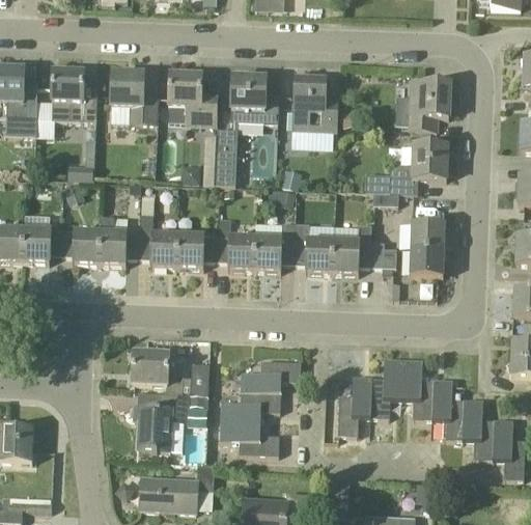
[(491,0),(491,8),(520,9),(520,0),(491,0)]
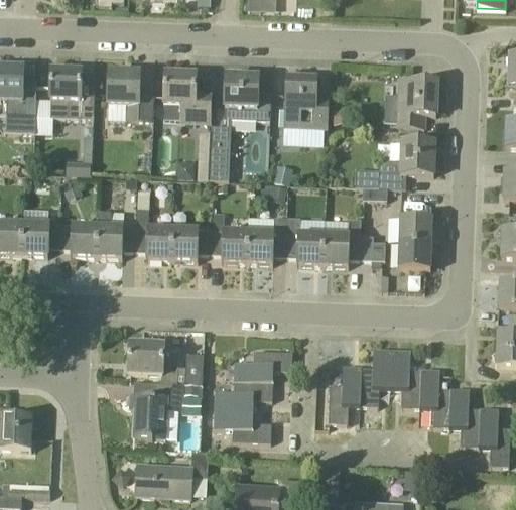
[(515,53),(508,54),(507,87),(515,87),(515,53)]
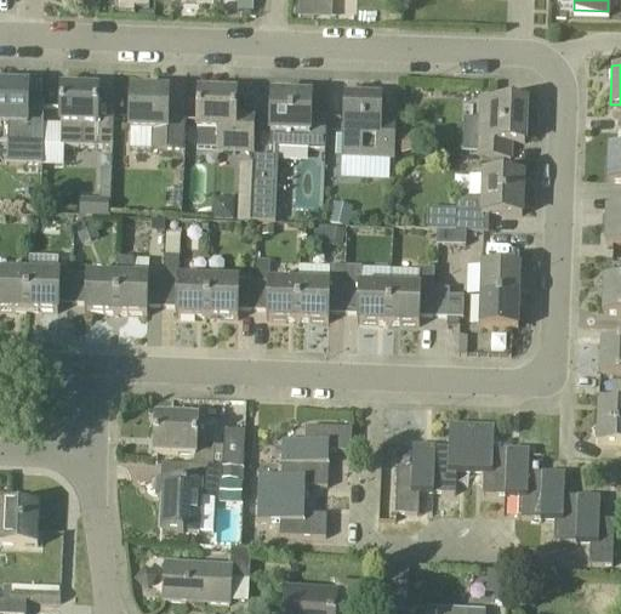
[(0,80),(0,120),(7,121),(6,158),(41,159),(43,140),(44,98),(28,97),(29,81),(0,80)]
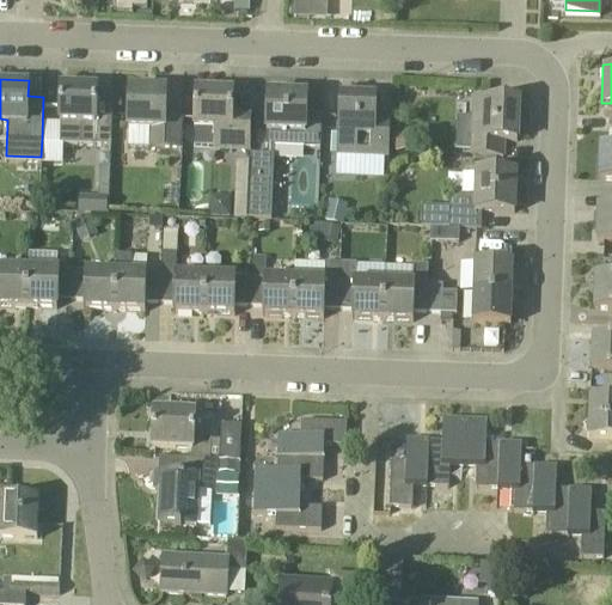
[(111,110),(96,109),(97,83),(61,81),(59,138),(59,139),(78,139),(78,141),(111,142),(111,110)]
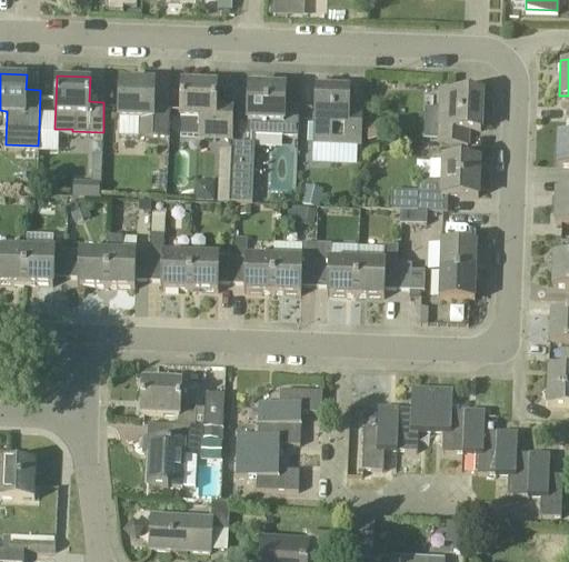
[(169,106),(153,106),(155,79),(120,78),(119,116),(140,117),(139,133),(168,134),(169,106)]
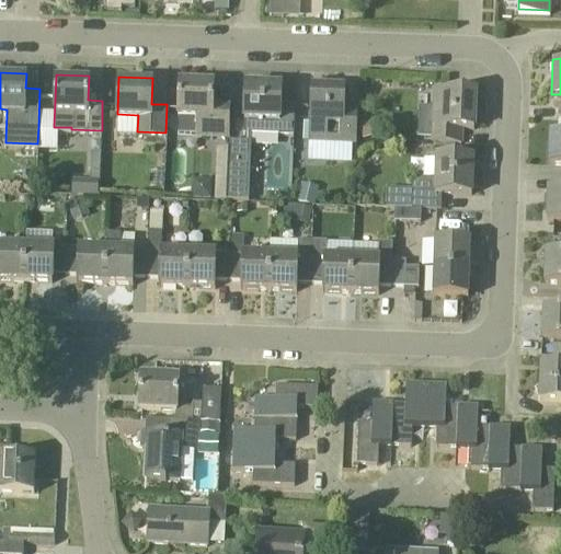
[(229,104),(213,103),(214,80),(180,79),(179,114),(195,115),(195,131),(228,133),(229,104)]
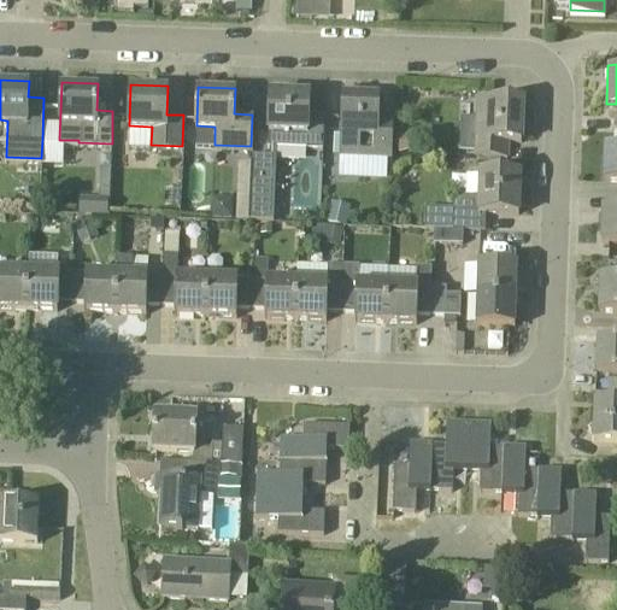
[(268,142),(323,145),(325,110),(309,110),(309,91),(270,89),(268,142)]
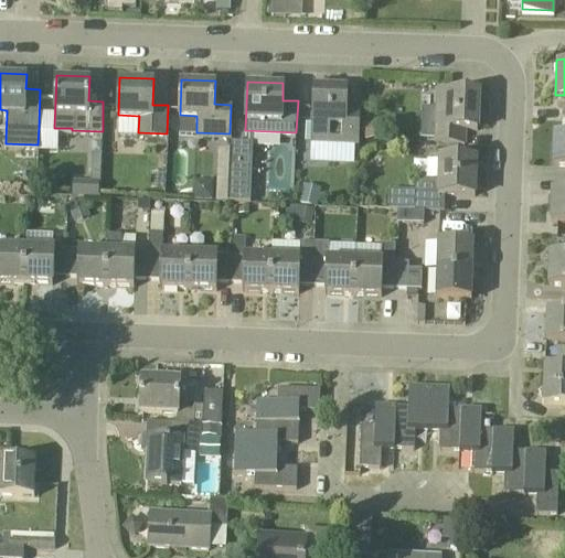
[(360,108),(345,108),(347,85),(315,84),(313,119),(306,118),(306,139),(327,139),(359,140),(360,108)]
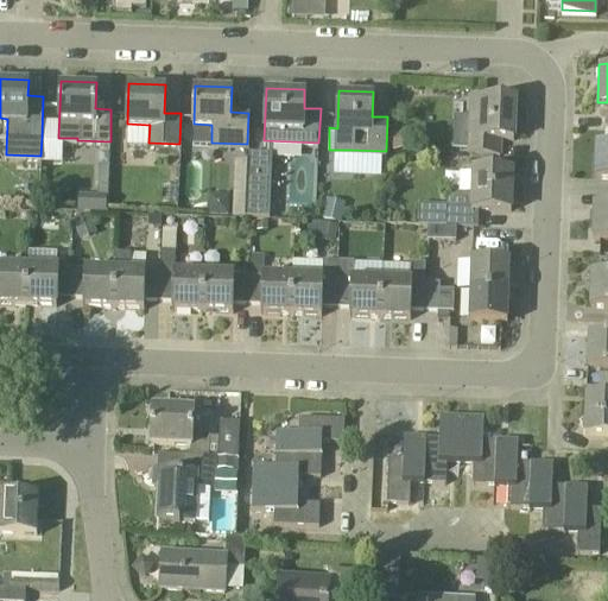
[(470,93),(469,150),(499,151),(500,134),(513,135),(515,95),(470,93)]
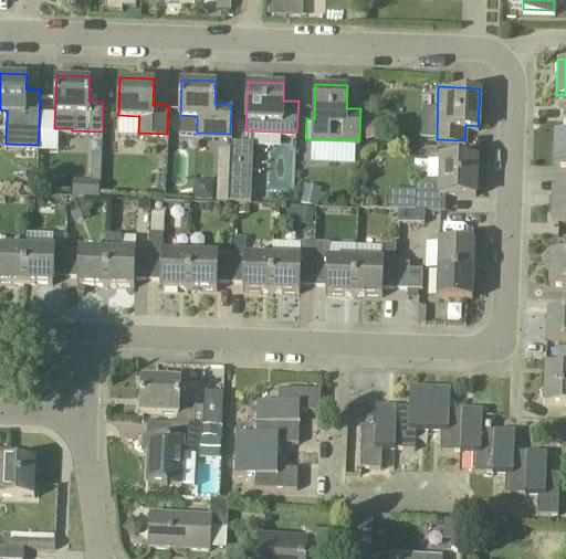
[(378,116),(363,119),(366,136),(381,133),(378,116)]
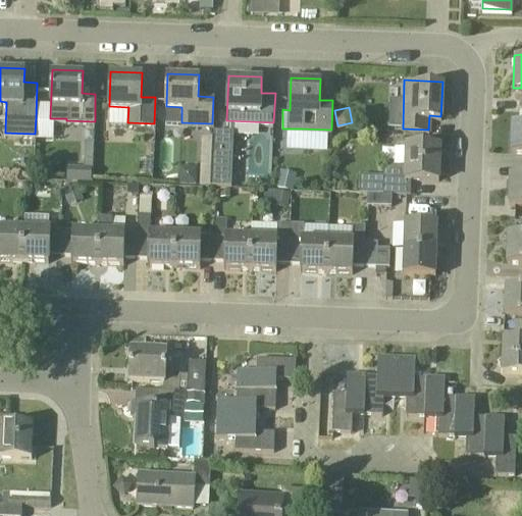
[(521,121),(512,121),(511,149),(521,149),(521,121)]
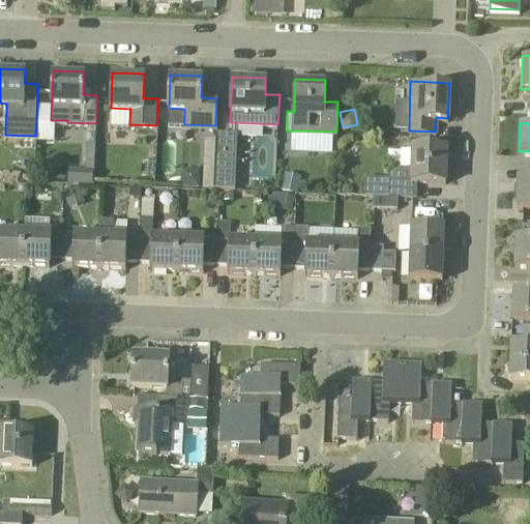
[(234,185),(237,131),(216,129),(216,136),(214,184),(234,185)]
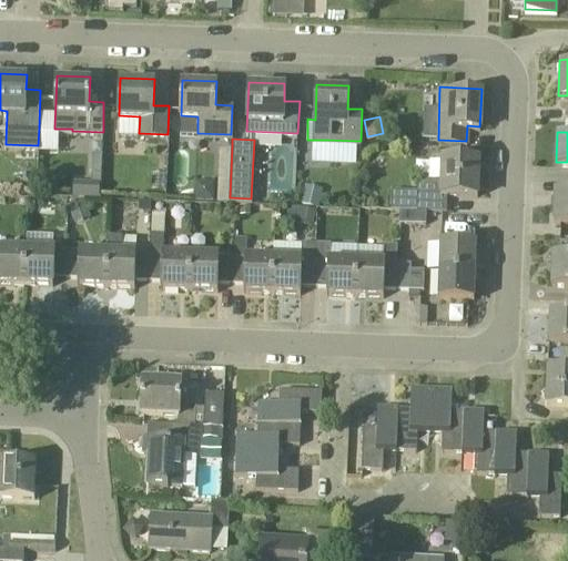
[(216,197),(230,197),(232,145),(219,144),(216,197)]
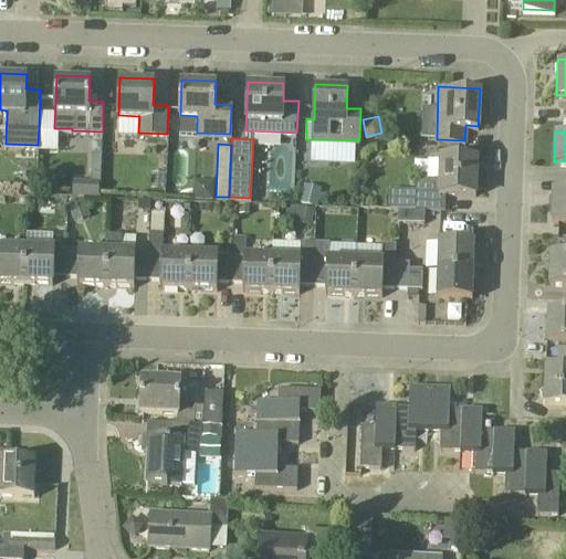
[(444,207),(444,191),(475,192),(477,156),(440,155),(440,175),(417,175),(417,186),(389,185),(389,206),(398,206),(425,207),(444,207)]
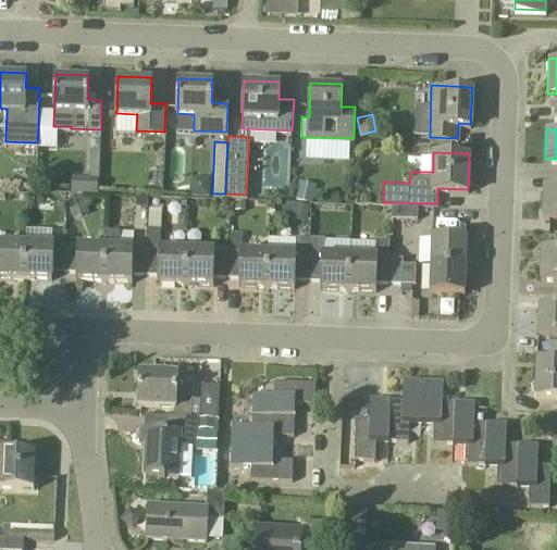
[(318,182),(299,177),(295,195),(312,200),(318,182)]
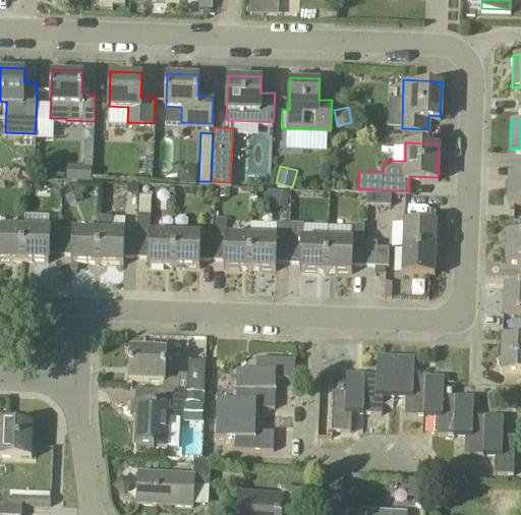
[(520,173),(509,173),(508,201),(520,201),(520,173)]
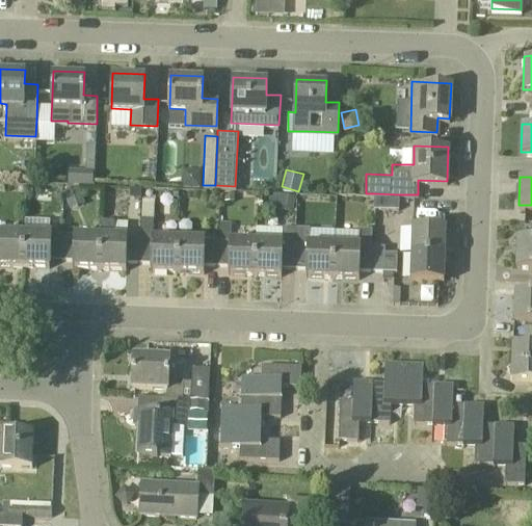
[(63,188),(68,200),(82,194),(78,182),(63,188)]
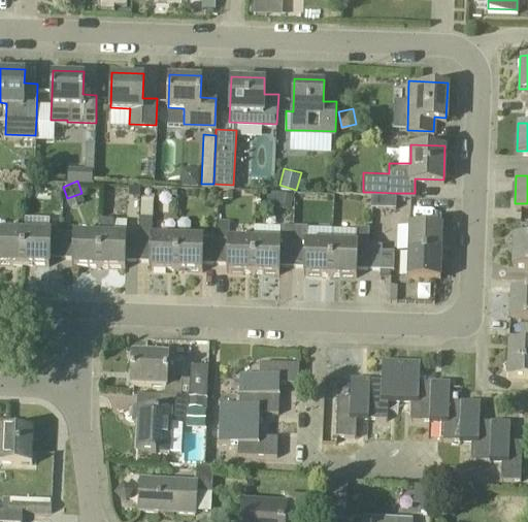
[(233,188),(224,188),(223,191),(223,194),(223,196),(233,196),(233,195),(233,192),(233,188)]
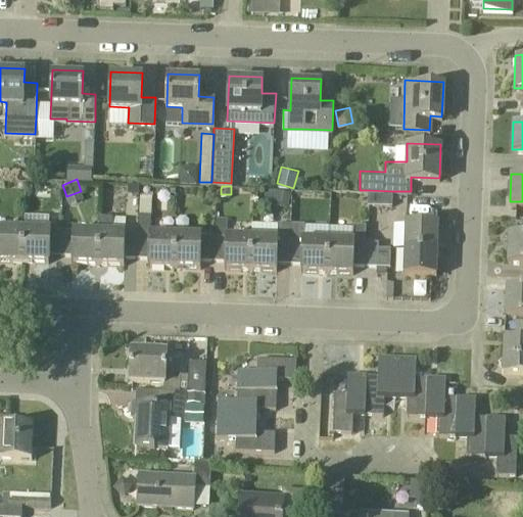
[(277,187),(276,189),(273,202),(287,205),(290,191),(277,187)]
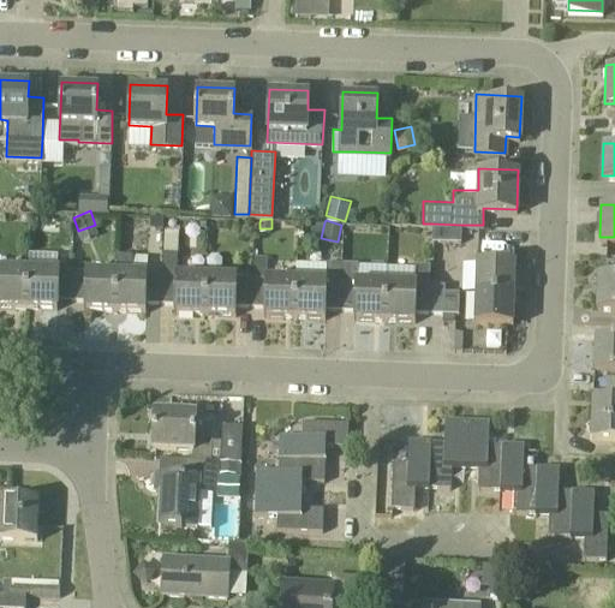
[(461,238),(461,225),(433,224),(433,237),(461,238)]
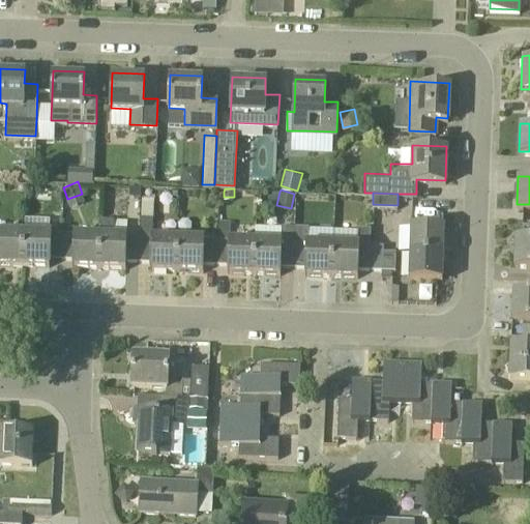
[(50,263),(50,255),(61,256),(62,232),(51,231),(51,230),(50,230),(50,215),(25,214),(25,229),(24,229),(23,262),(50,263)]
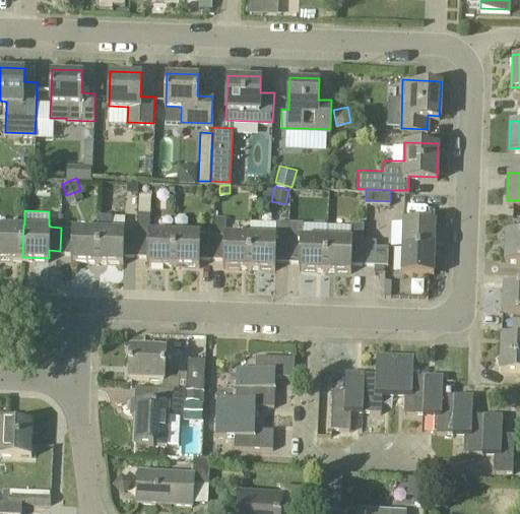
[(149,230),(149,211),(138,210),(137,230),(137,254),(147,254),(147,261),(174,262),(175,230),(149,230)]
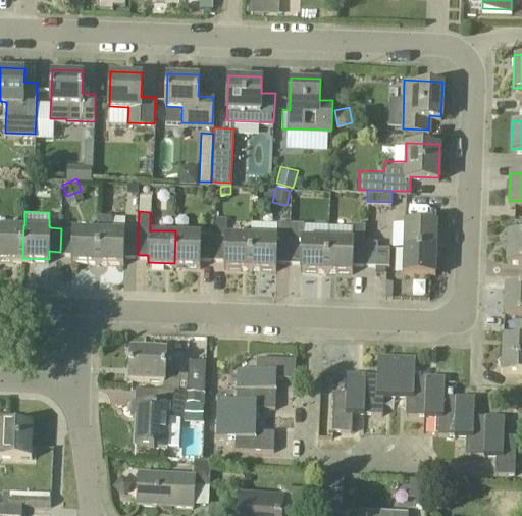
[(111,228),(112,213),(100,213),(99,228),(98,260),(123,261),(124,254),(138,255),(138,230),(124,230),(124,229),(111,228)]
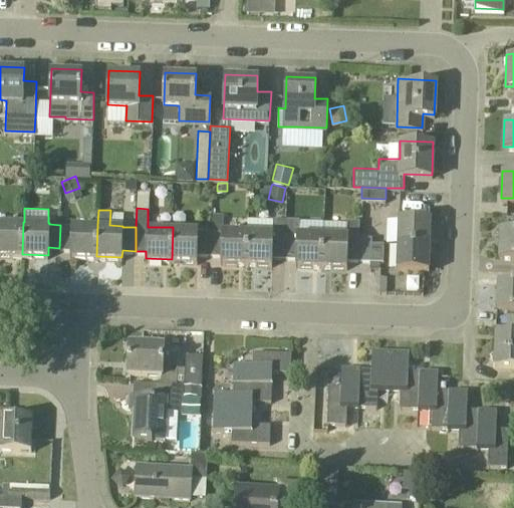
[(223,229),(223,212),(211,211),(210,230),(209,253),(221,254),(221,261),(246,262),(248,230),(223,229)]
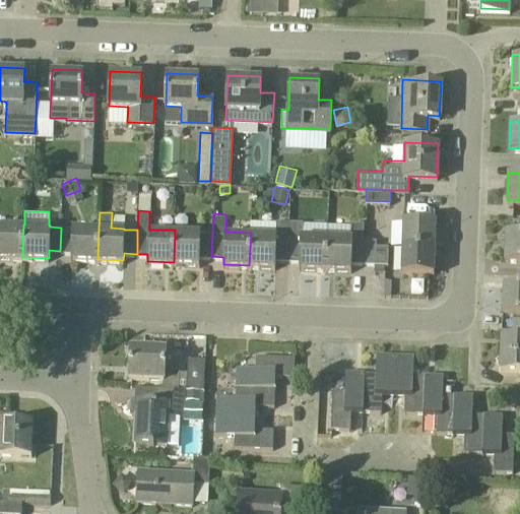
[(402,245),(435,246),(436,219),(403,217),(402,245)]
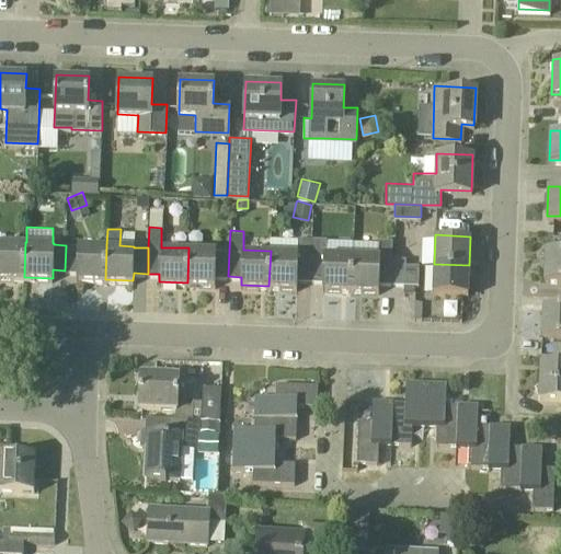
[(310,279),(311,235),(298,235),(298,252),(271,251),(268,286),(297,287),(297,279),(310,279)]
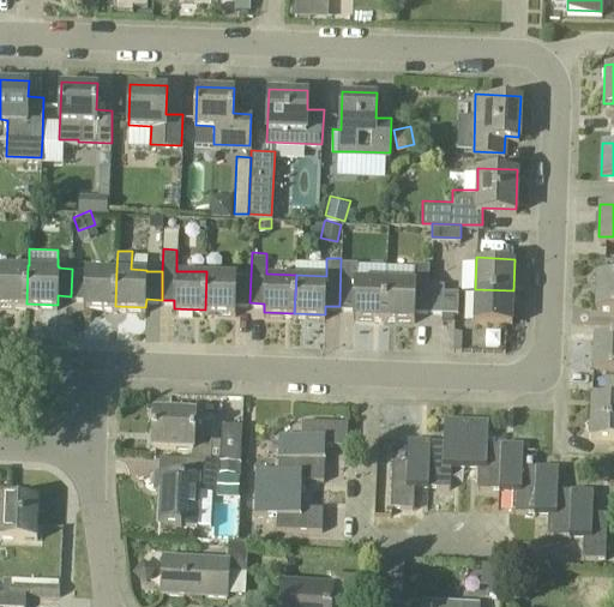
[(357,277),(357,259),(341,258),(339,306),(354,306),(353,316),(380,316),(381,278),(357,277)]
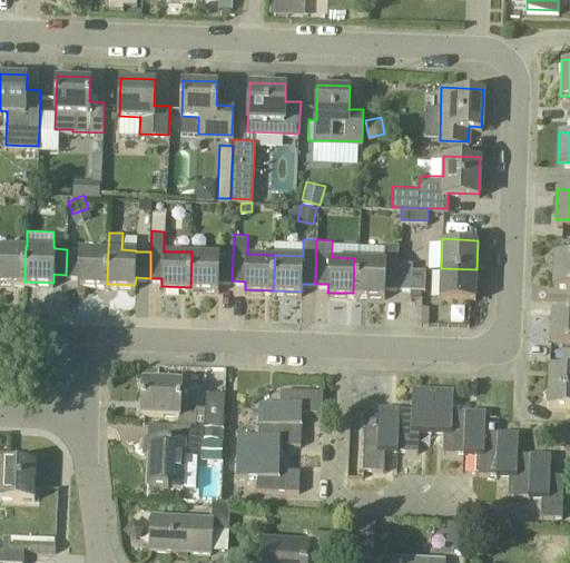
[(397,287),(399,260),(399,242),(384,242),(384,259),(354,258),(353,293),(385,294),(385,286),(397,287)]
